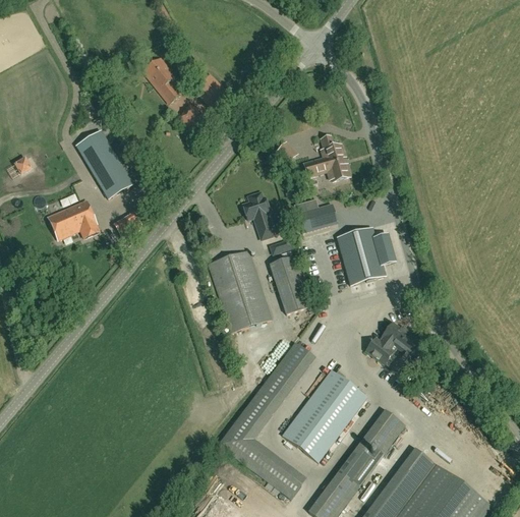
[(175,75),(161,58),(145,71),(169,102),(180,93),(172,83),(171,83),(169,80),(175,75)]
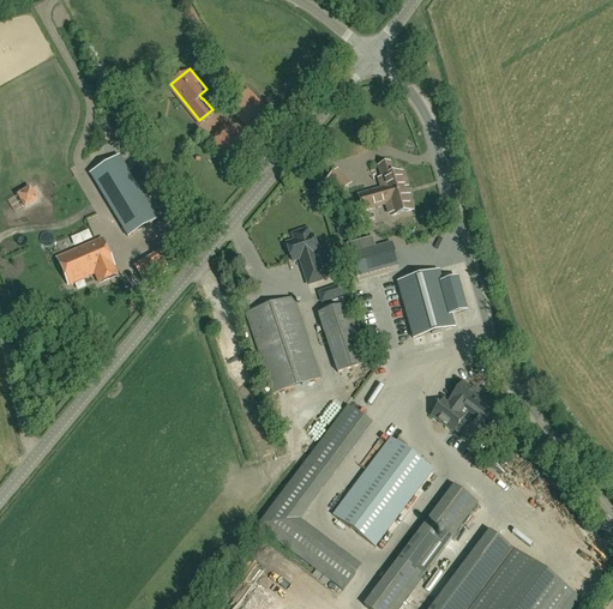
[(260,126),(270,116),(275,112),(248,85),(234,100),(228,106),(254,132),(260,126)]
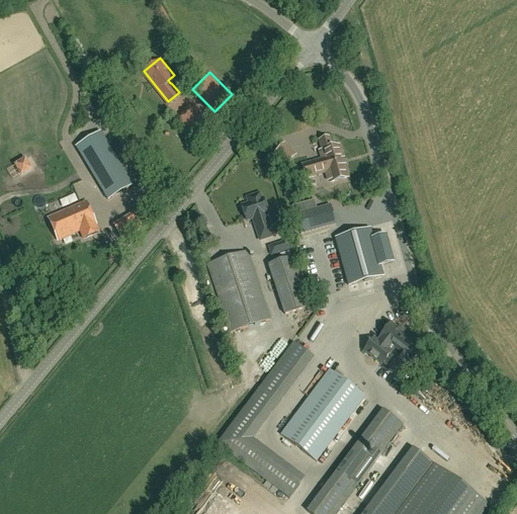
[(71,91),(67,92),(71,103),(75,102),(71,91)]
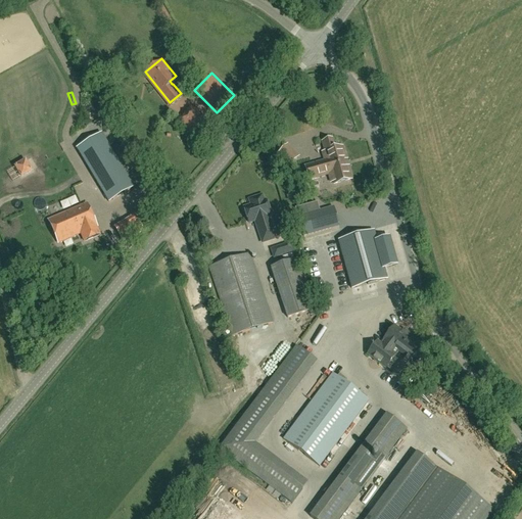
[(197,105),(195,108),(190,104),(179,118),(183,122),(183,123),(203,141),(219,124),(197,105)]
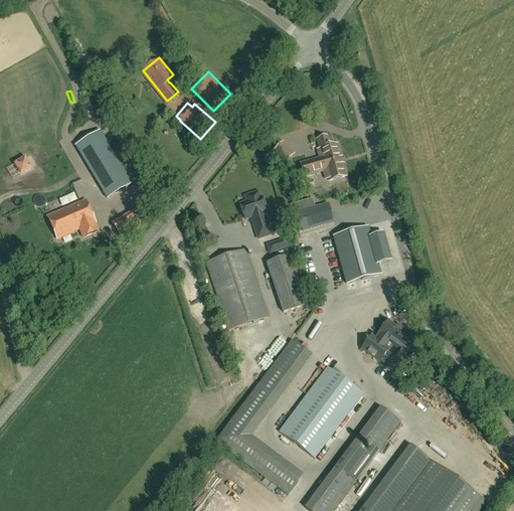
[(299,148),(317,144),(315,136),(307,138),(304,126),(294,129),(299,148)]
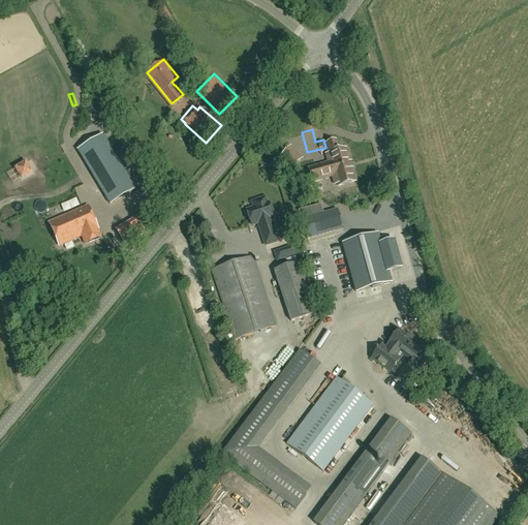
[(111,201),(135,185),(102,131),(78,147),(111,201)]
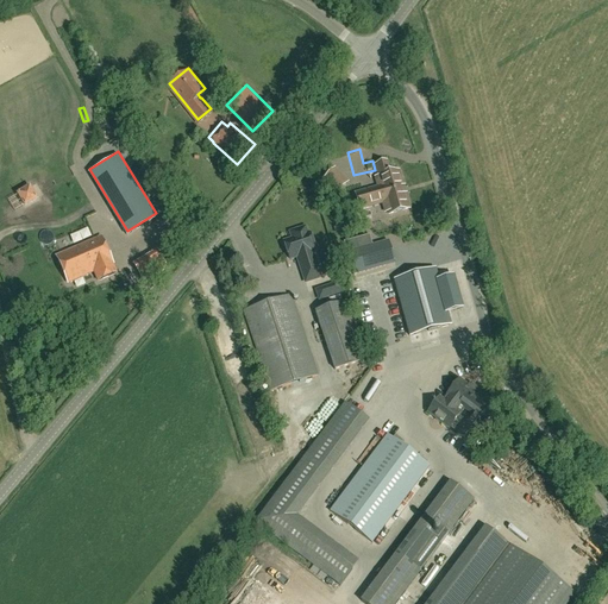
[(378,183),(364,187),(357,189),(362,206),(383,200),(386,207),(389,207),(390,209),(411,203),(405,183),(400,168),(390,170),(387,158),(376,162),(380,174),(376,174),(378,183)]
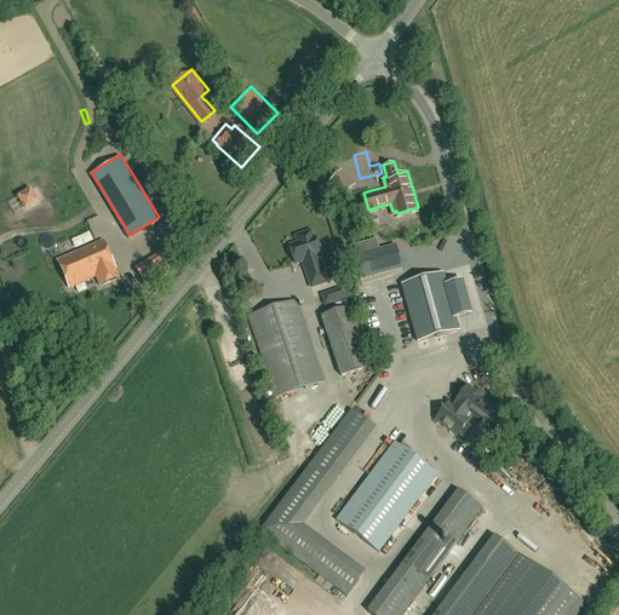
[(353,183),(347,176),(340,170),(330,179),(336,185),(343,193),(353,183)]
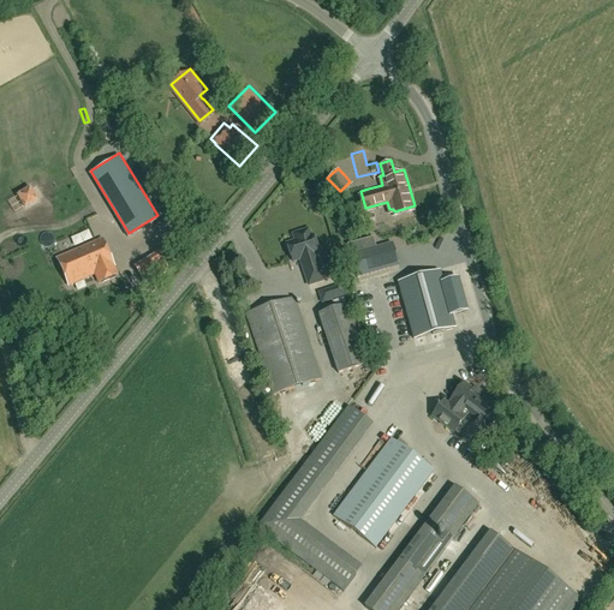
[(21,193),(27,204),(37,197),(31,186),(21,193)]
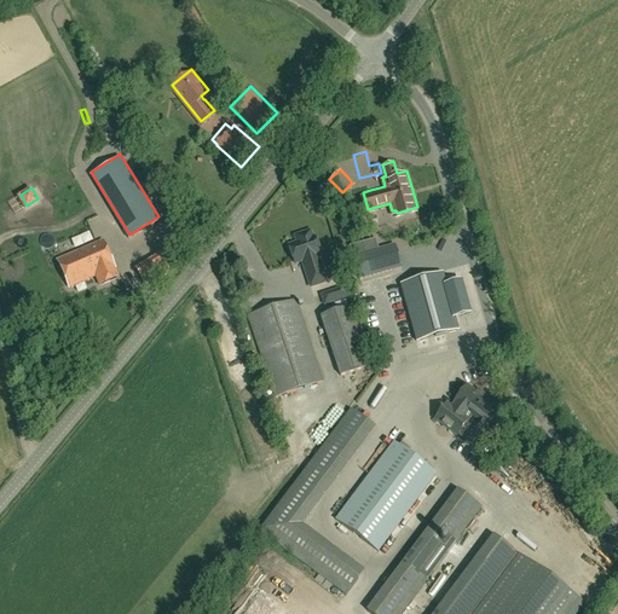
[(312,235),(310,227),(301,230),(304,237),(289,242),(294,260),(302,256),(311,283),(325,278),(317,252),(321,250),(315,233),(312,235)]
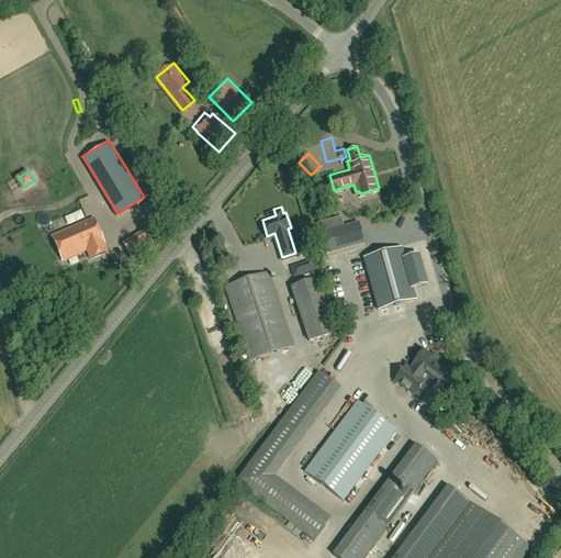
[(335,222),(360,214),(358,207),(333,214),(335,222)]
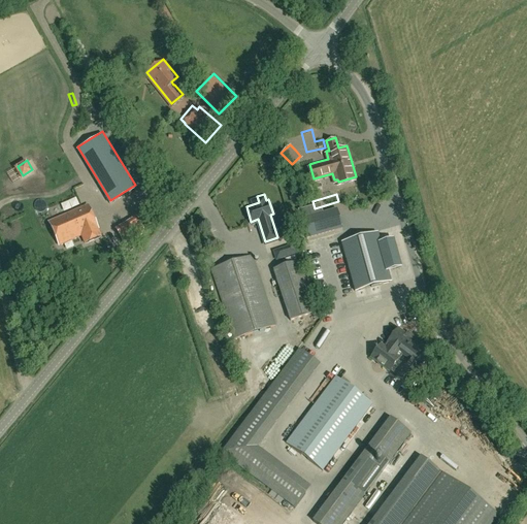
[(85,203),(68,210),(48,219),(59,242),(65,239),(66,243),(75,239),(74,235),(81,232),(86,239),(87,239),(89,240),(94,238),(94,236),(101,233),(97,226),(98,225),(88,201),(85,203)]
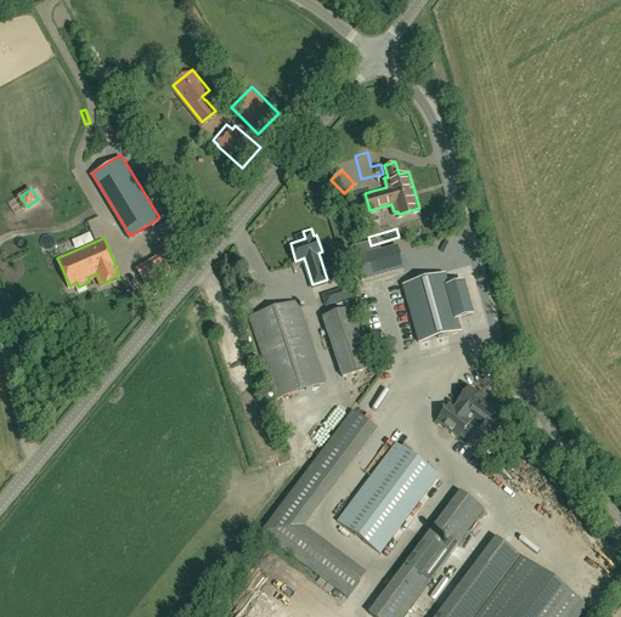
[(355,254),(361,277),(404,265),(396,242),(355,254)]
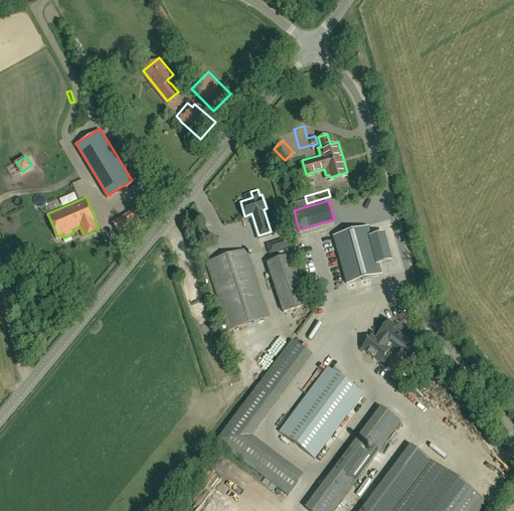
[(142,222),(135,211),(133,208),(114,220),(116,223),(122,234),(142,222)]
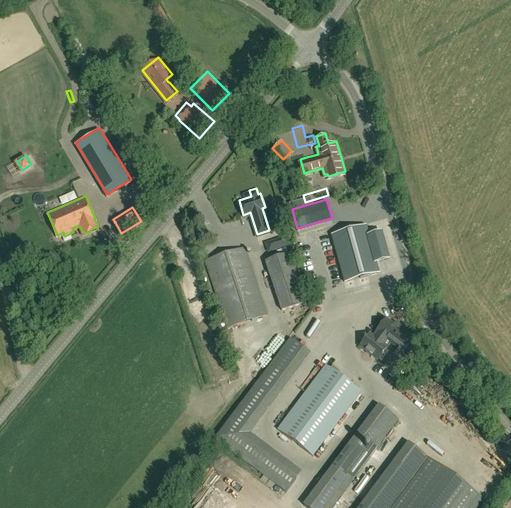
[(377,260),(370,232),(367,222),(332,232),(345,279),(380,270),(377,260)]
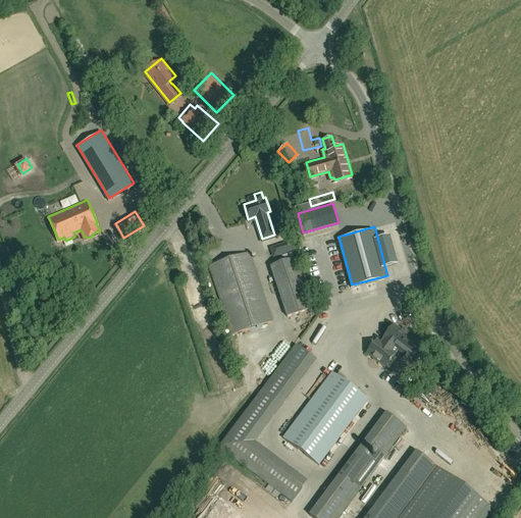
[(274,253),(292,248),(289,240),(271,246),(274,253)]
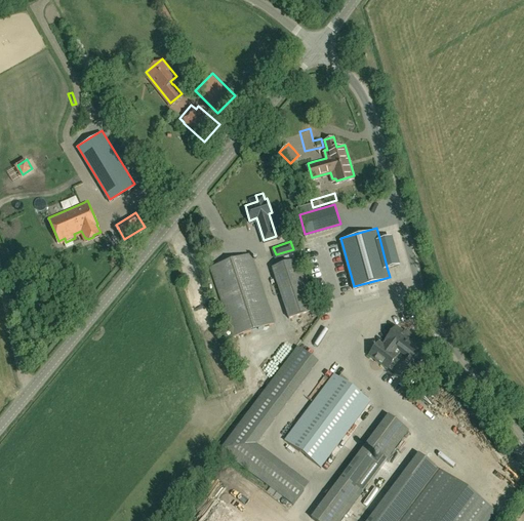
[(233,334),(274,321),(251,251),(210,265),(233,334)]
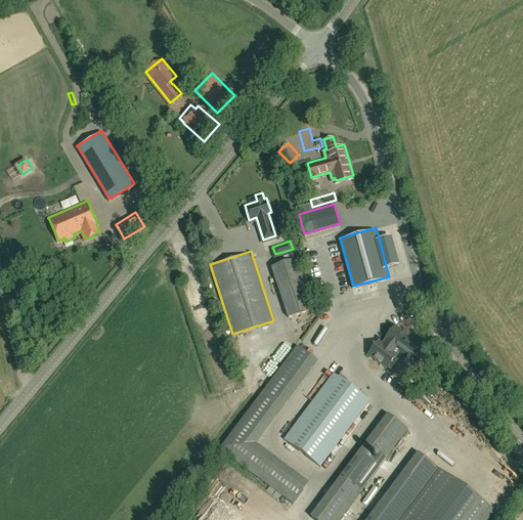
[(285,259),(295,256),(293,251),(282,254),(285,259)]
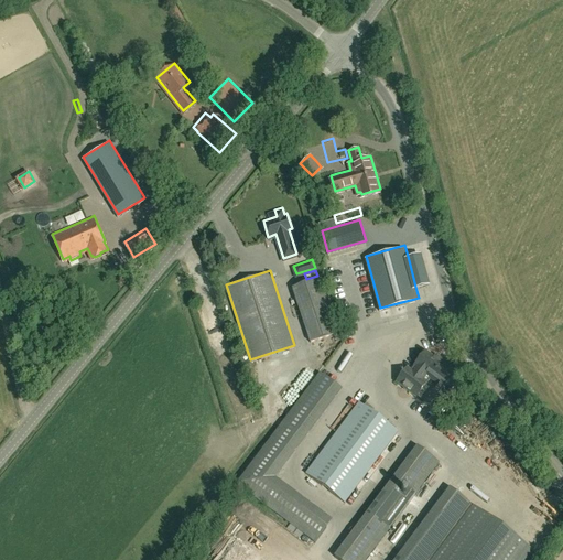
[(311,340),(339,330),(322,276),(292,286),(311,340)]
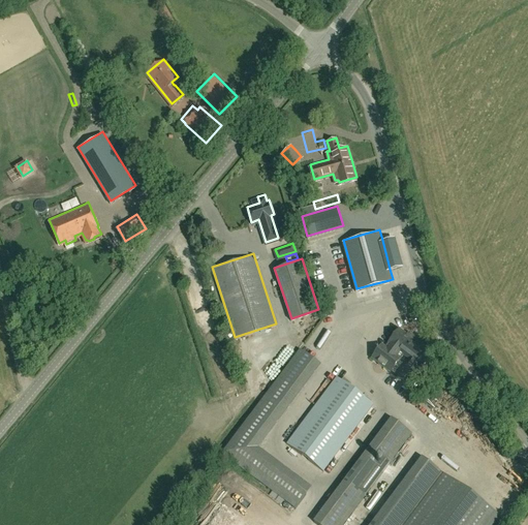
[(411,358),(422,343),(413,337),(412,338),(398,327),(389,340),(390,341),(386,345),(381,342),(372,354),(390,369),(400,356),(398,354),(401,350),(411,358)]
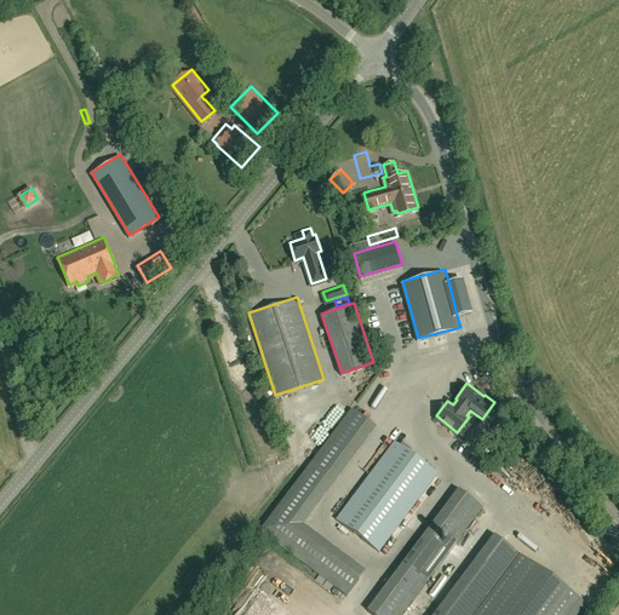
[(302,448),(310,454),(347,406),(337,400),(302,448)]
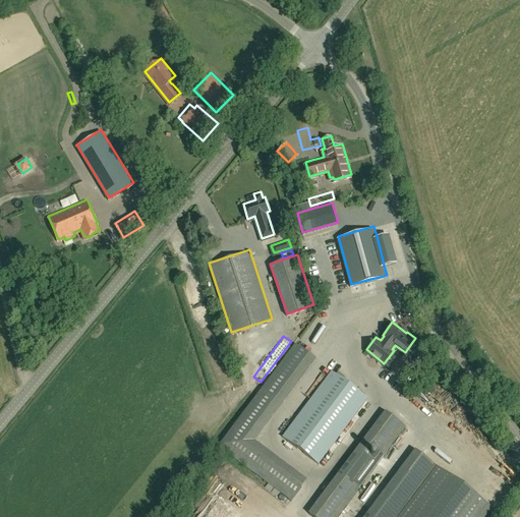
[(314,357),(308,352),(295,342),(218,444),(291,498),(306,477),(253,439),(314,357)]
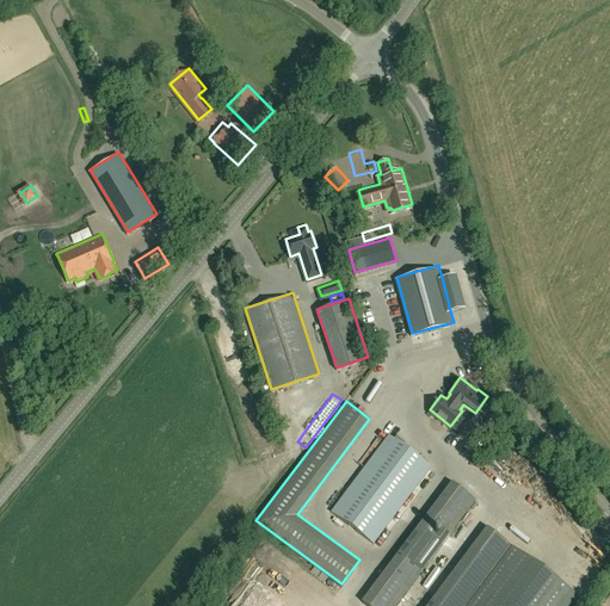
[(374,539),(431,464),(389,433),(332,508),(374,539)]
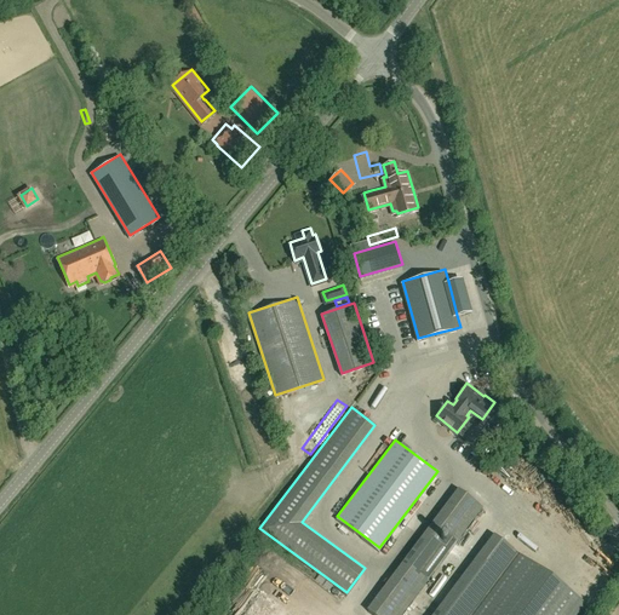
[(502,471),(498,476),(508,486),(511,481),(502,471)]
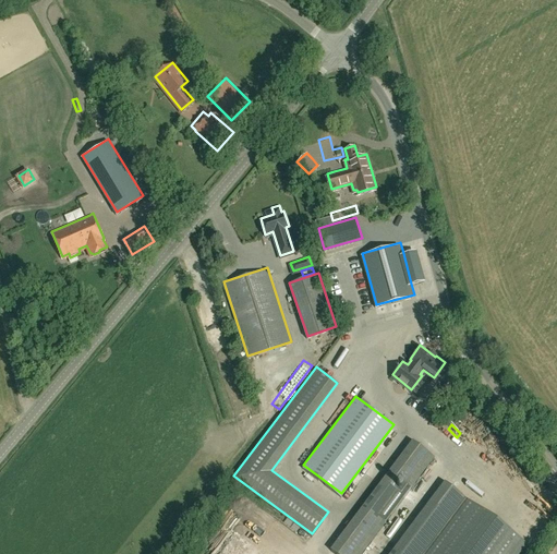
[(359,553),(434,455),(419,444),(412,438),(330,548),(338,553),(359,553)]
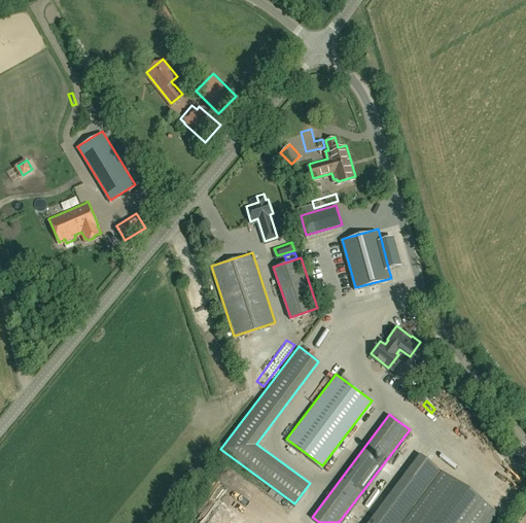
[(402,415),(399,419),(411,427),(414,423),(402,415)]
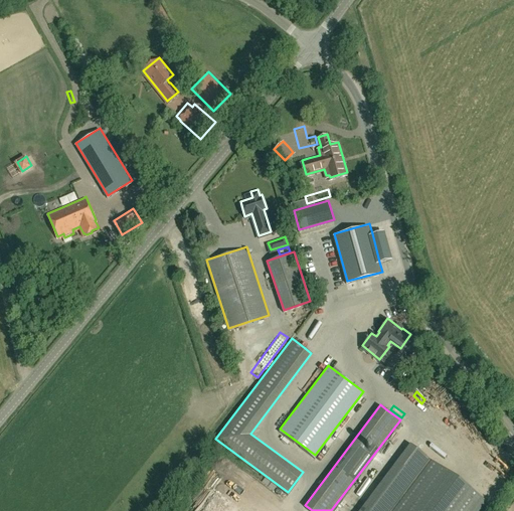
[(362,413),(353,407),(334,436),(343,442),(362,413)]
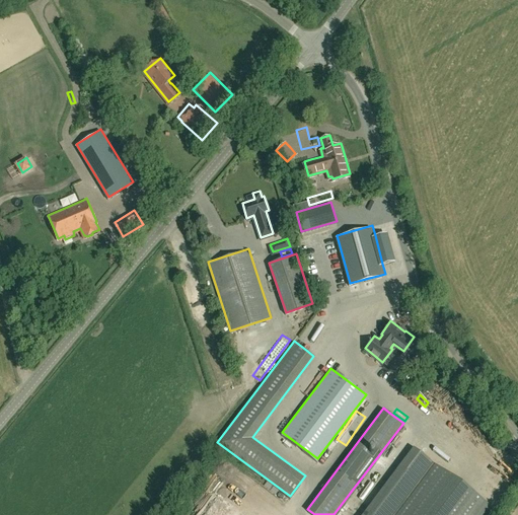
[(361,514),(481,514),(490,504),(414,446),(361,514)]
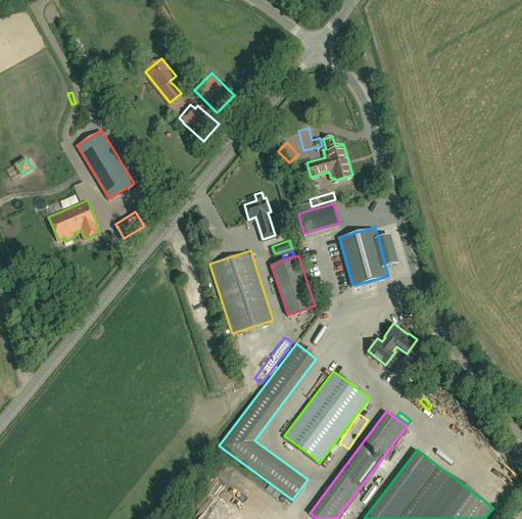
[(513,491),(518,479),(507,475),(502,487),(513,491)]
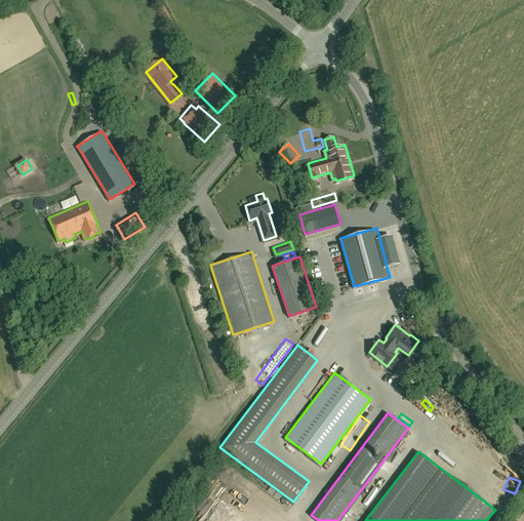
[(226,486),(223,491),(233,498),(236,494),(226,486)]
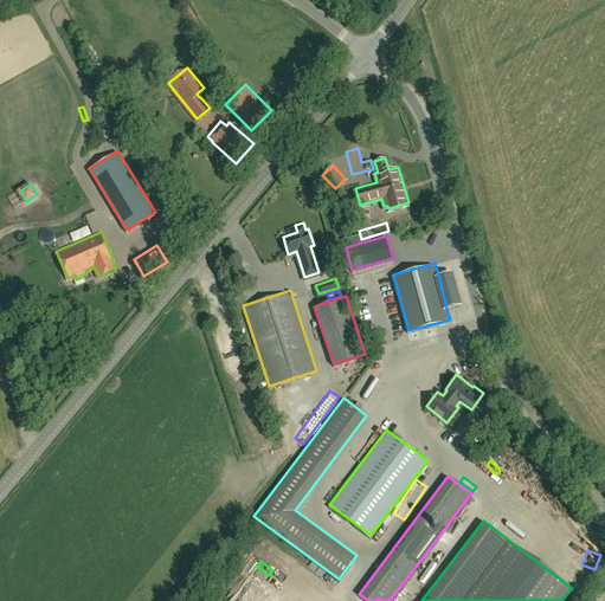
[(252,587),(262,595),(265,590),(256,582),(252,587)]
